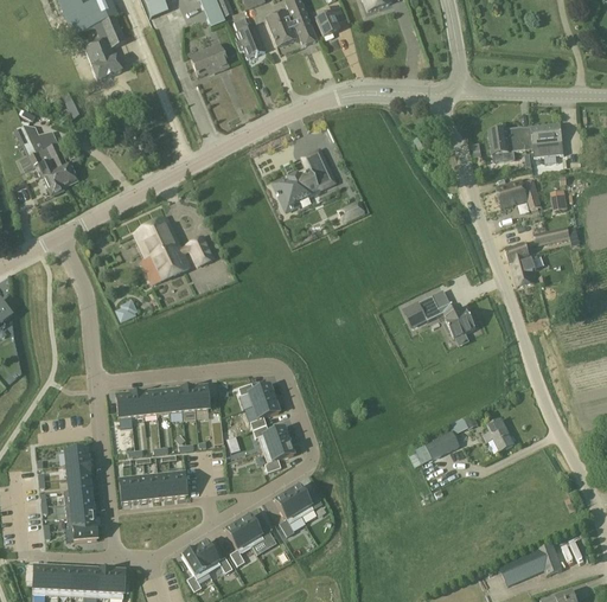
[(72,34),(83,30),(90,45),(84,47),(91,65),(97,79),(121,70),(112,47),(125,42),(115,17),(117,15),(112,0),(58,0),(71,31),(72,34)]
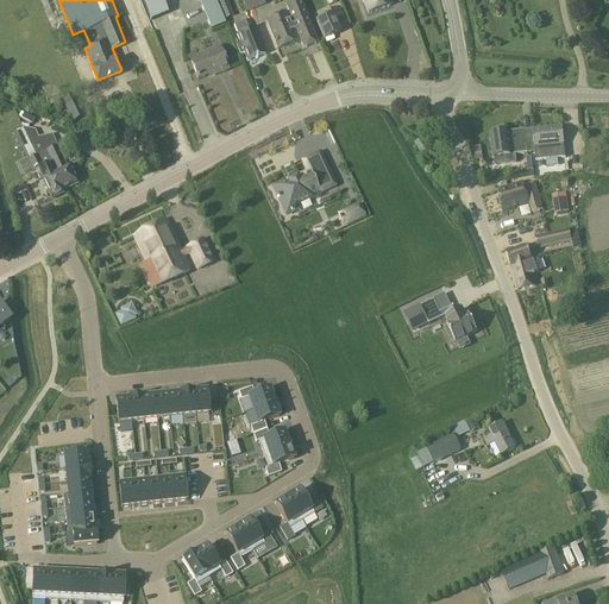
[(142,0),(149,17),(167,8),(163,0),(142,0)]
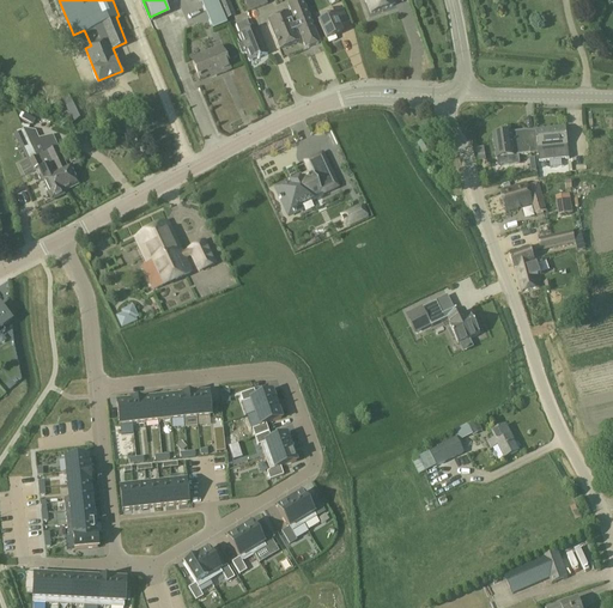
[(201,0),(212,24),(225,18),(218,0),(201,0)]
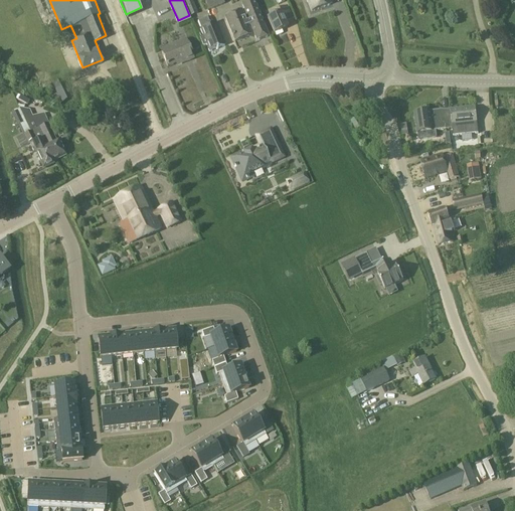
[(253,31),(256,38),(268,33),(253,0),(244,0),(241,1),(244,7),(225,15),(234,38),(253,31)]
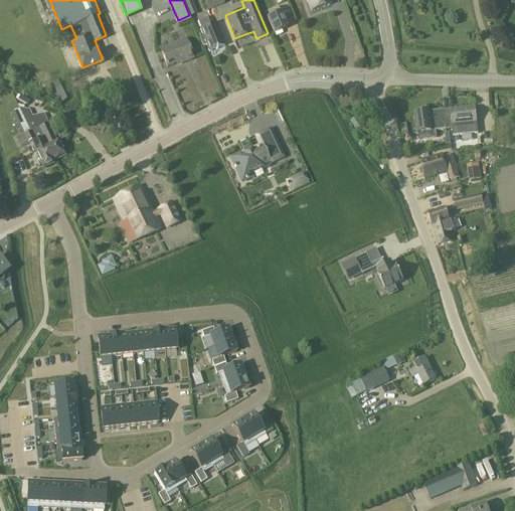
[(309,0),(312,8),(331,1),(330,0),(309,0)]
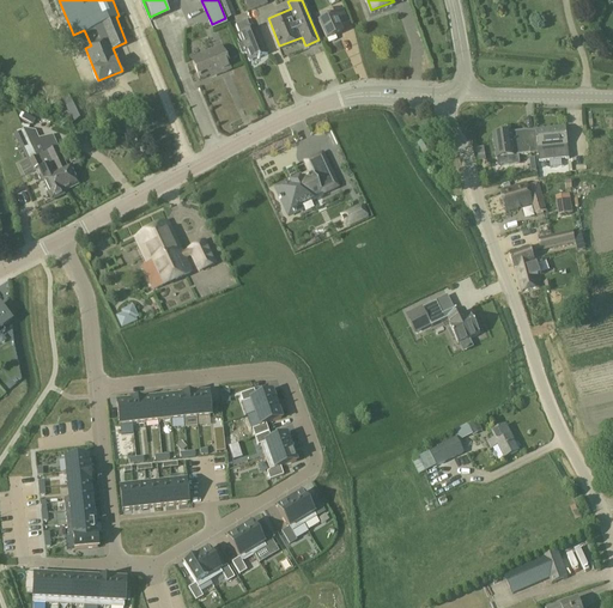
[(231,5),(224,8),(226,14),(235,12),(231,5)]
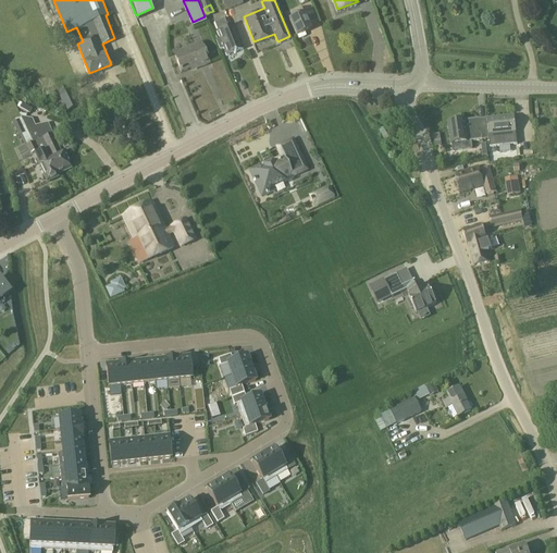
[(301,8),(302,11),(289,16),(296,33),(310,27),(308,22),(316,19),(310,4),(301,8)]
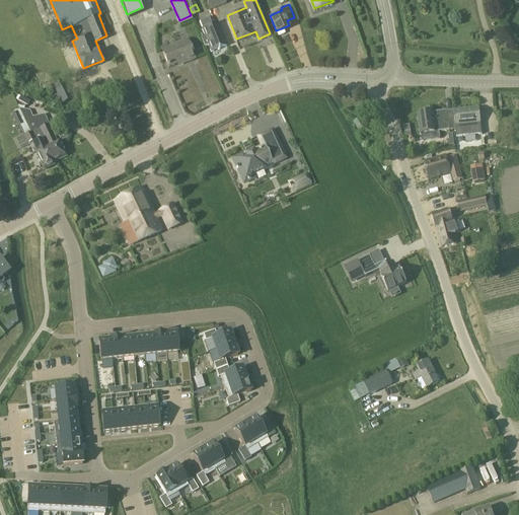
[(202,26),(211,49),(226,43),(217,20),(202,26)]
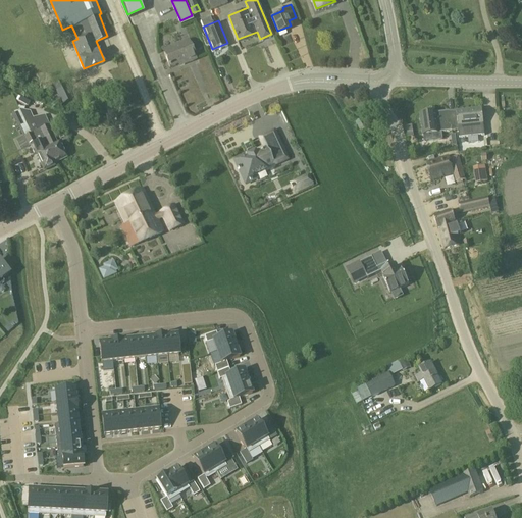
[(177,61),(178,63),(196,56),(188,37),(163,47),(169,64),(177,61)]
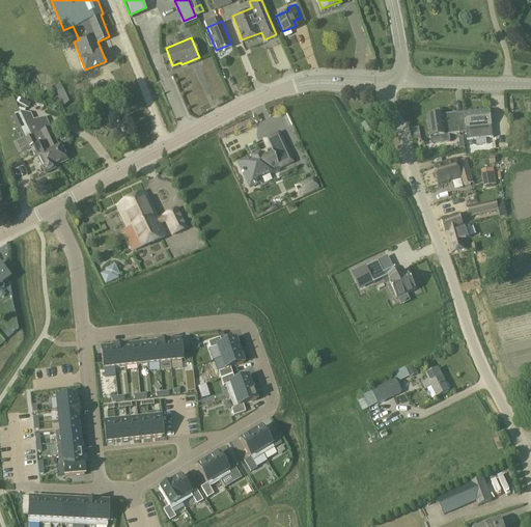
[(63,80),(54,84),(63,103),(73,99),(63,80)]
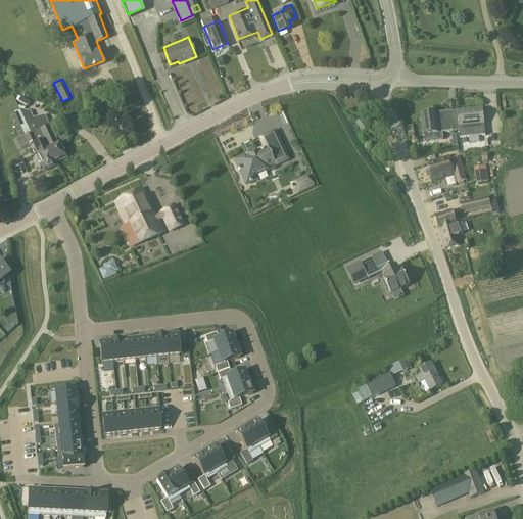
[(36,129),(27,107),(19,105),(31,130),(21,134),(19,129),(13,131),(20,147),(33,142),(37,149),(36,150),(44,169),(54,163),(53,160),(56,158),(46,136),(40,138),(36,129)]
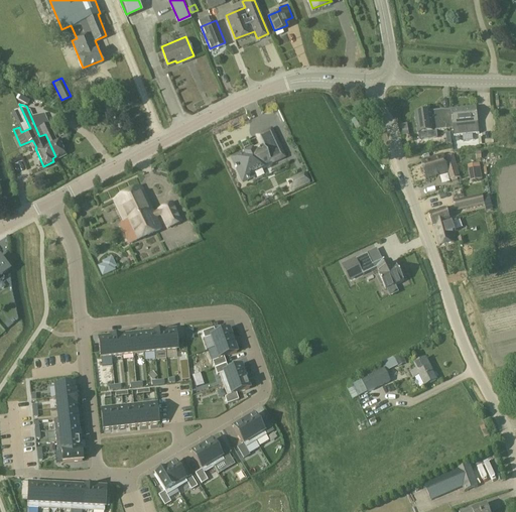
[(479,131),(478,120),(477,104),(444,107),(443,107),(415,110),(417,130),(418,130),(419,137),(436,134),(436,128),(446,126),(454,125),(454,133),(479,131)]
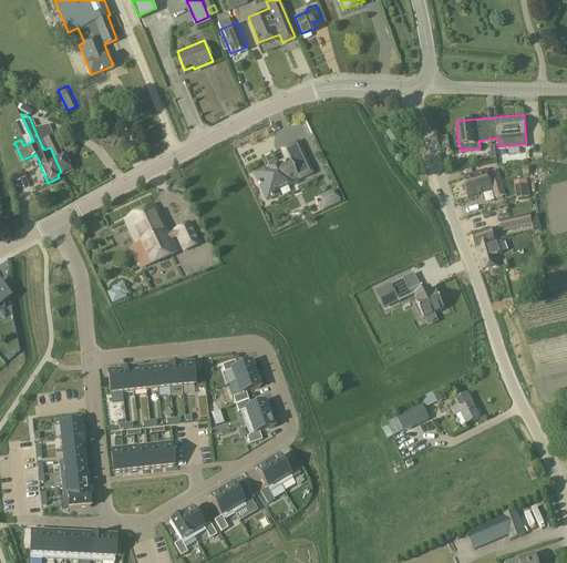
[(32,116),(29,116),(39,140),(43,150),(50,147),(61,172),(72,167),(64,151),(62,152),(49,121),(38,123),(35,124),(32,116)]
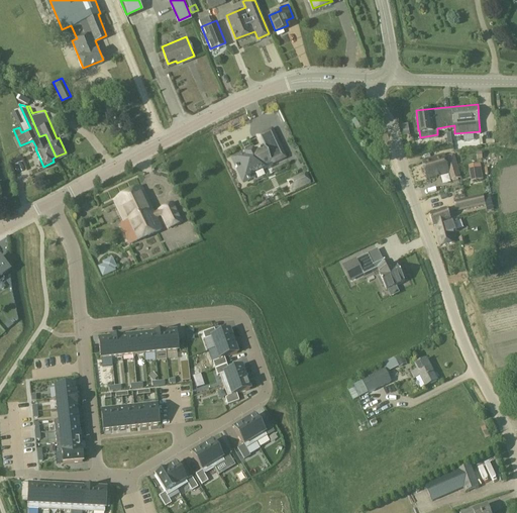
[(358,115),(352,119),(359,130),(366,125),(358,115)]
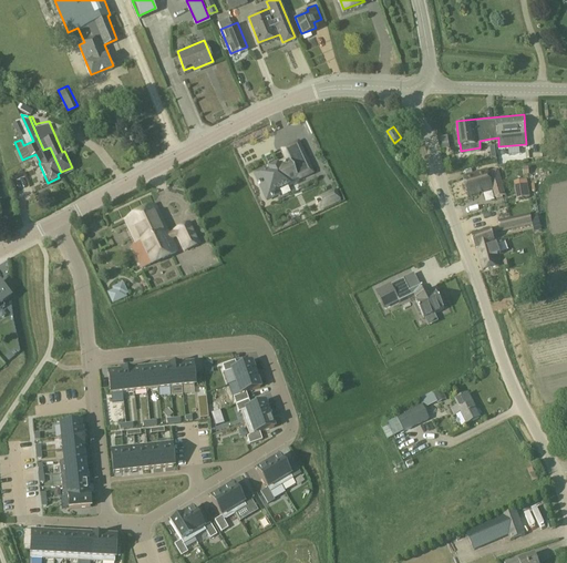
[(254,171),(266,197),(278,191),(276,186),(288,181),(289,183),(299,178),(298,175),(311,170),(297,140),(282,146),(288,159),(279,163),(279,162),(277,163),(277,162),(268,166),(268,167),(266,169),(265,165),(254,171)]
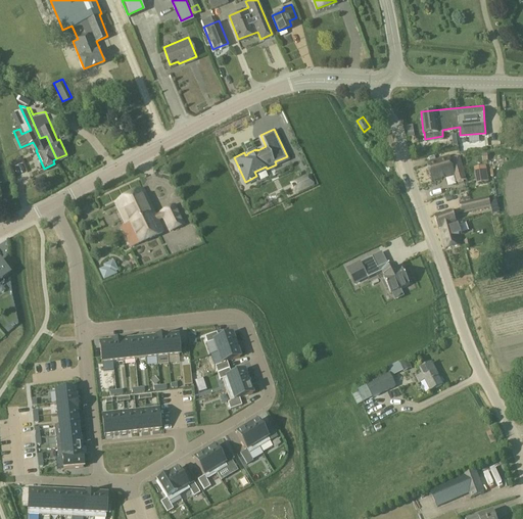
[(427,160),(432,178),(455,171),(448,153),(427,160)]
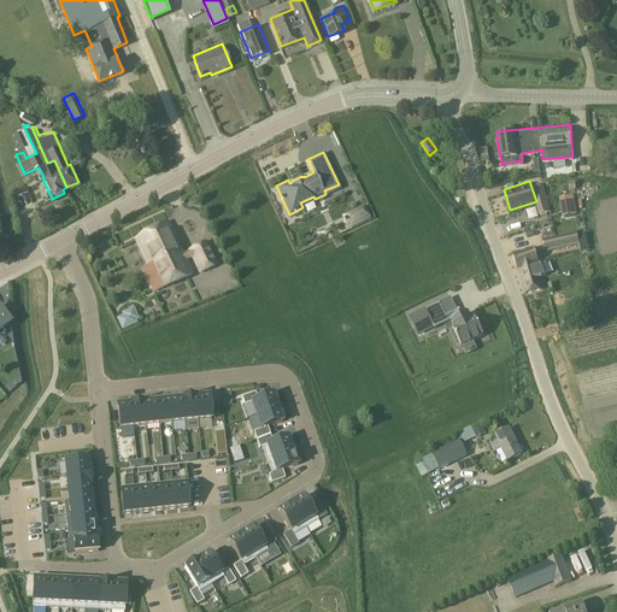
[(563,212),(576,210),(574,195),(560,198),(563,212)]
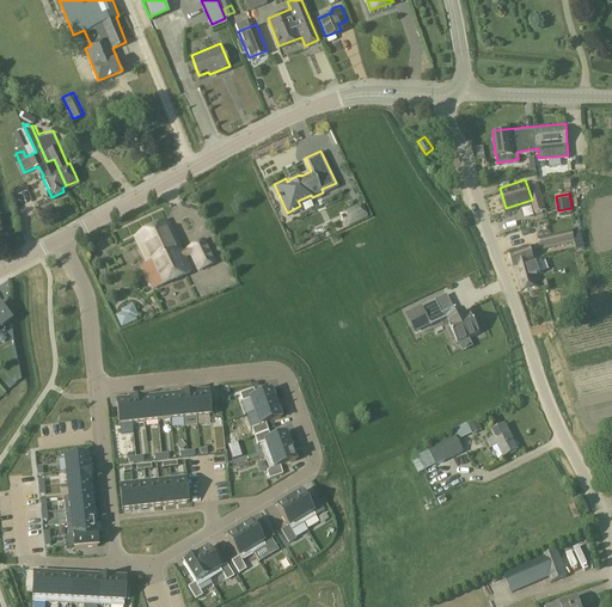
[(361,202),(341,212),(342,214),(341,215),(342,218),(343,216),(346,221),(366,212),(361,202)]
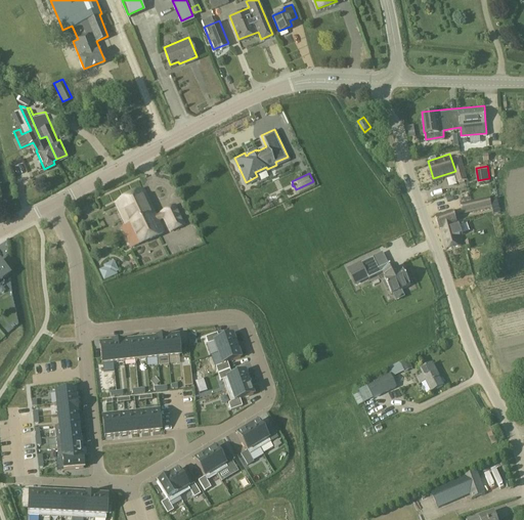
[(125,222),(121,224),(131,245),(163,229),(162,229),(159,230),(153,219),(163,214),(170,228),(183,222),(174,204),(161,210),(162,211),(155,214),(149,212),(146,206),(150,205),(142,187),(116,201),(125,222)]
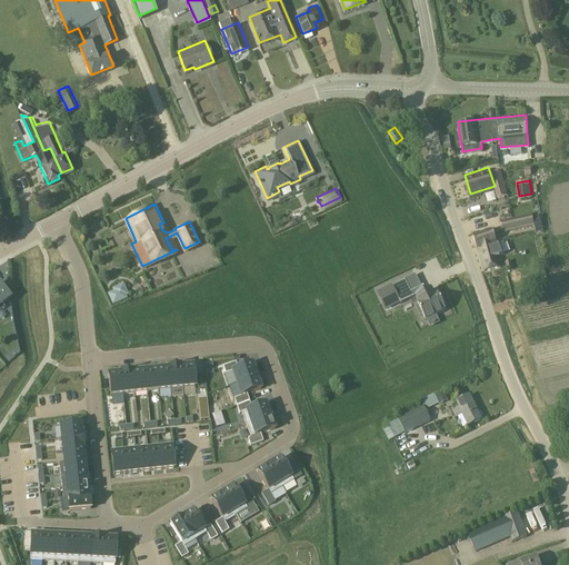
[(531,211),(511,217),(513,227),(533,221),(531,211)]
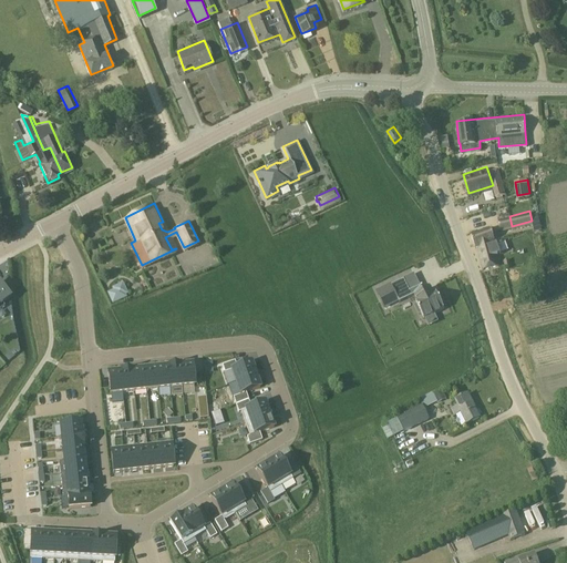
[(491,226),(471,233),(475,246),(476,246),(483,266),(498,263),(493,239),(495,239),(491,226)]
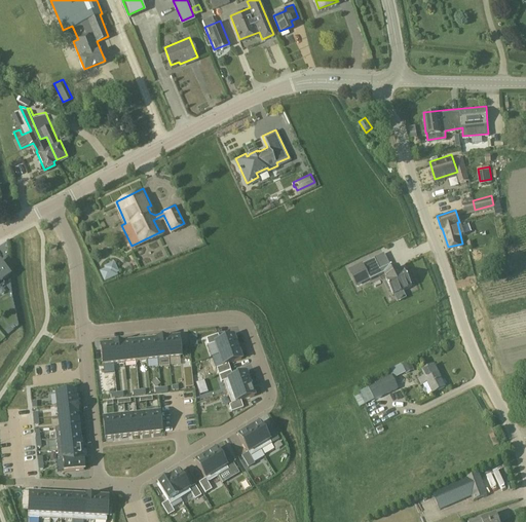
[(0,284),(4,282),(2,278),(10,273),(0,258),(0,284)]
